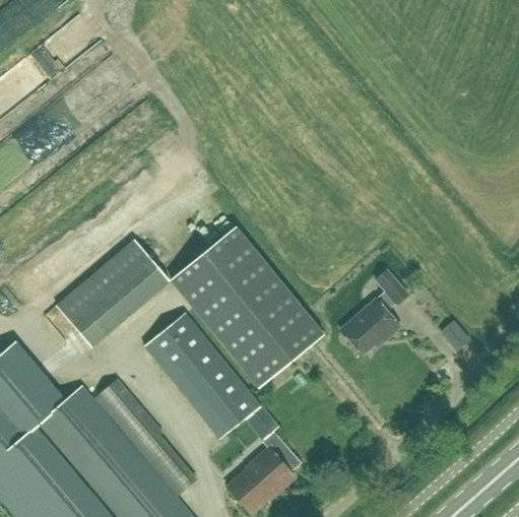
[(0,56),(11,50),(0,31),(0,56)]
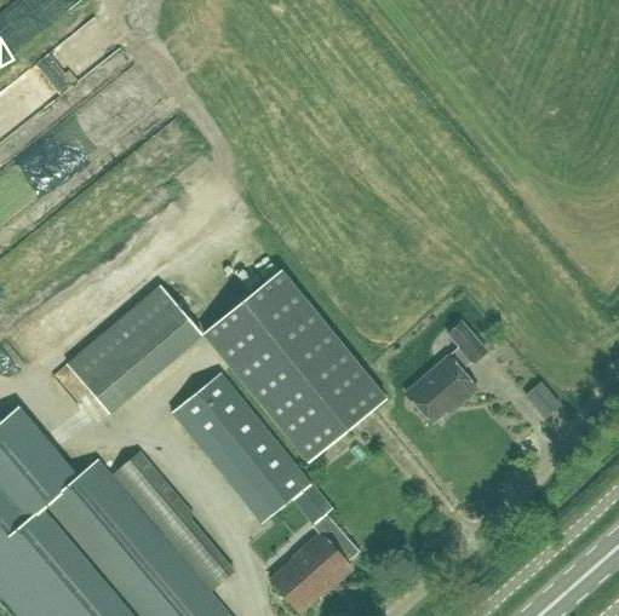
[(201,333),(160,283),(67,362),(109,412),(201,333)]
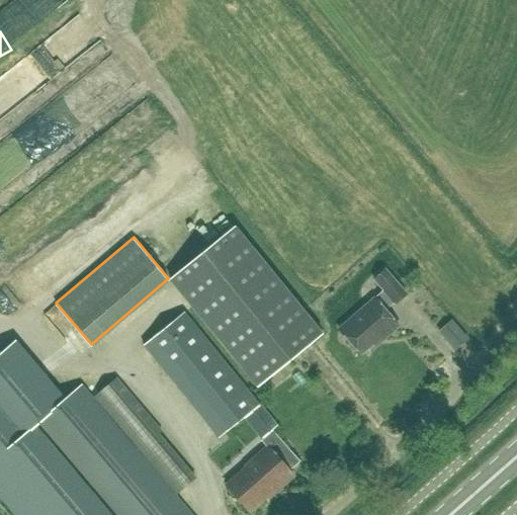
[(257,253),(192,306),(257,385),(322,333),(257,253)]
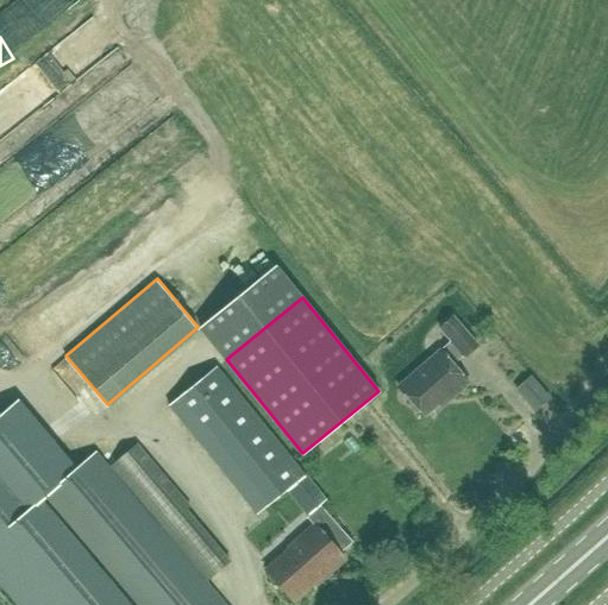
[(478,344),(453,315),(439,326),(451,339),(399,384),(425,415),(447,395),(451,397),(469,382),(453,364),(464,354),(478,344)]
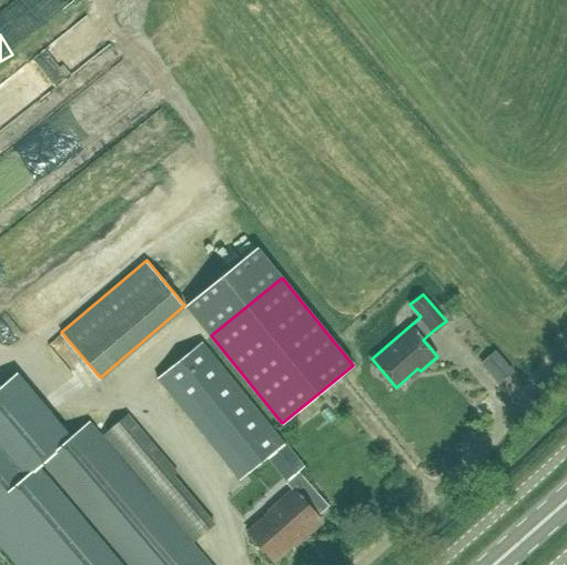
[(202,341),(158,377),(182,407),(228,372),(202,341)]
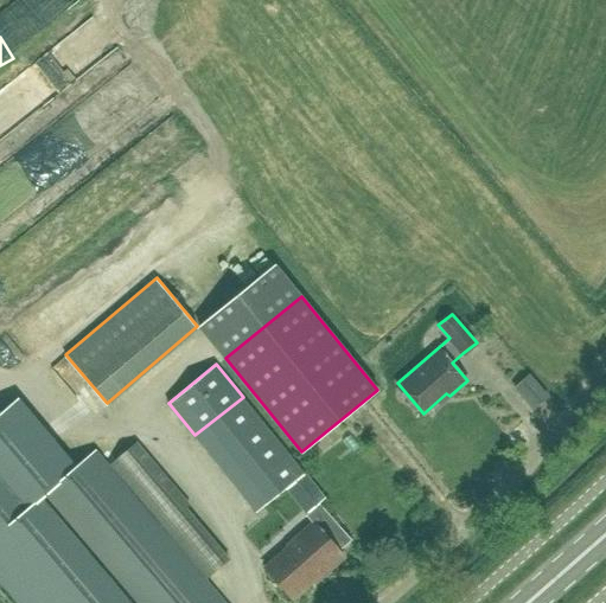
[(225,602),(205,577),(228,558),(185,507),(189,504),(136,441),(109,464),(95,448),(34,500),(121,602),(225,602)]
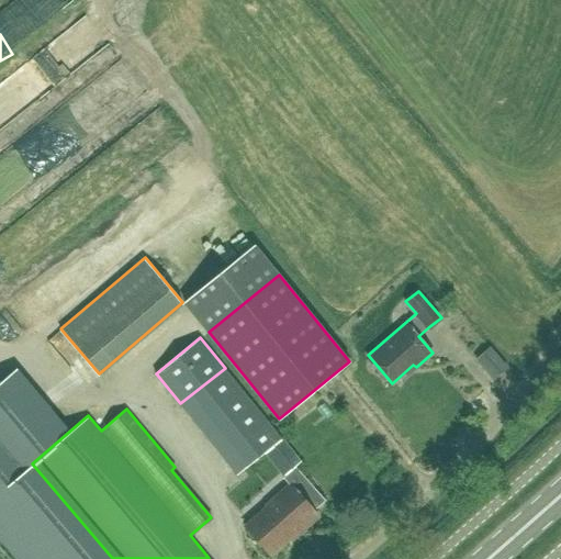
[(269,454),(288,472),(303,457),(284,438),(269,454)]
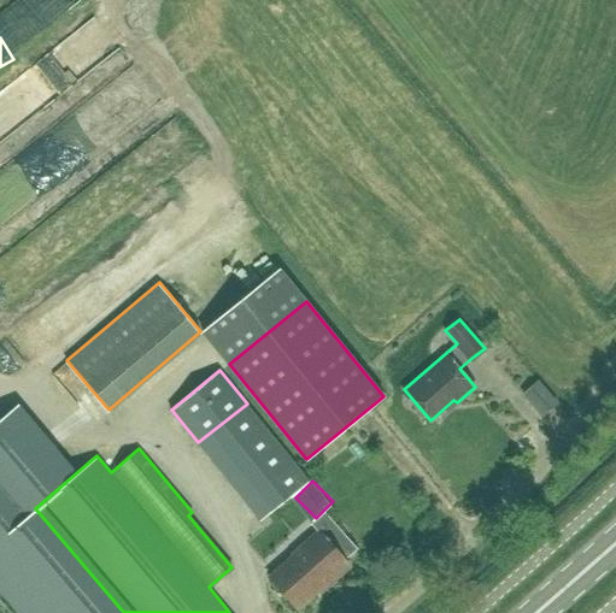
[(344,560),(357,548),(324,512),(311,523),(318,531),(299,548),(300,550),(270,576),(297,607),(330,578),(332,581),(348,565),(344,560)]
